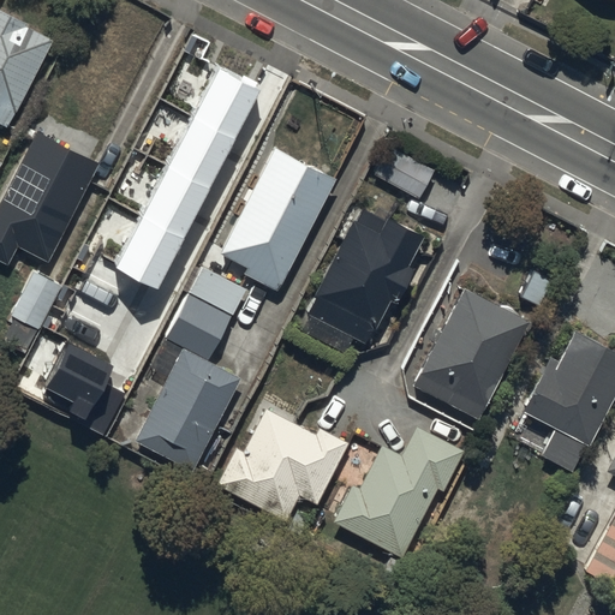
[(0,126),(5,129),(53,39),(0,11),(0,126)]
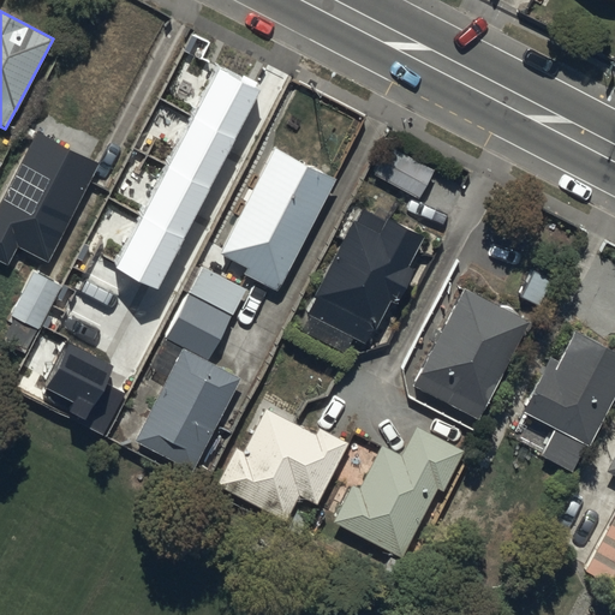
[(154,290),(257,91),(219,71),(115,269),(154,290)]
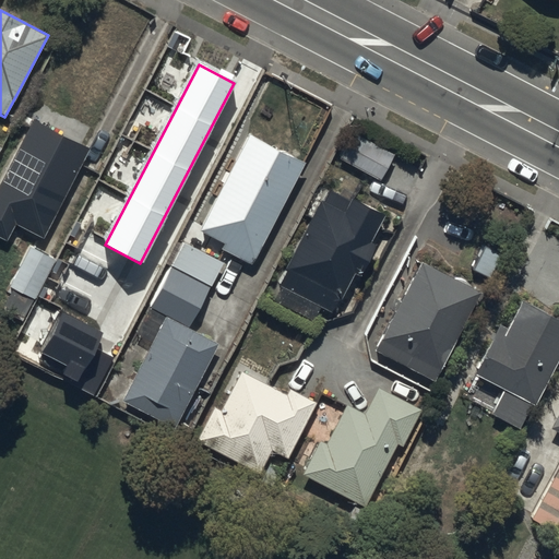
[(44,240),(90,151),(35,121),(0,188),(0,237),(8,241),(15,226),(44,240)]
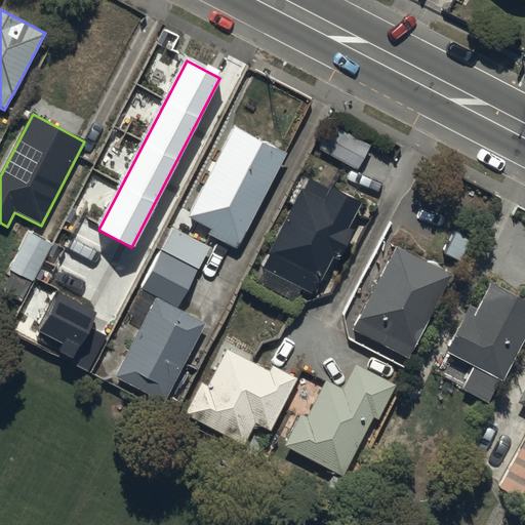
[(237,250),(286,154),(234,127),(188,218),(210,230),(208,235),(237,250)]
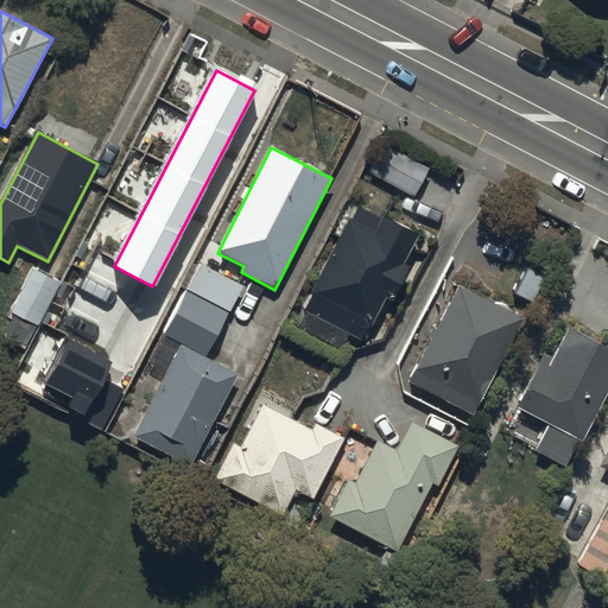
[(371,177),(415,200),(430,170),(386,147),(371,177)]
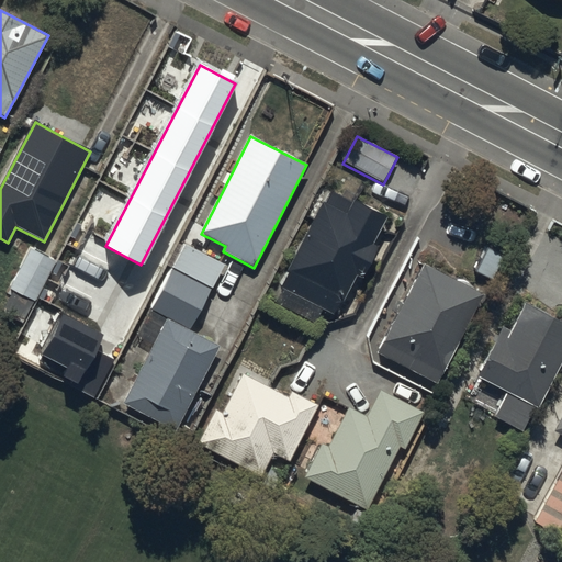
[(372,244),(385,218),(356,203),(348,218),(323,205),(272,304),(317,327),(325,313),(334,317),(356,277),(363,280),(380,248),(372,244)]
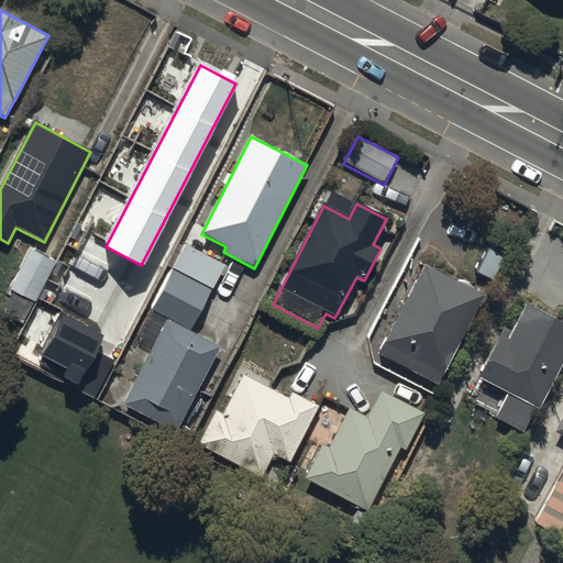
[(223,265),(186,245),(175,266),(212,286),(223,265)]
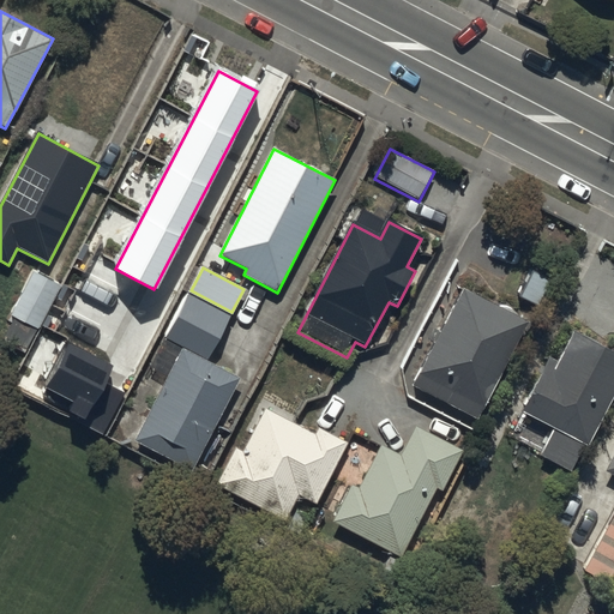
[(59,287),(31,272),(10,314),(37,329),(59,287)]
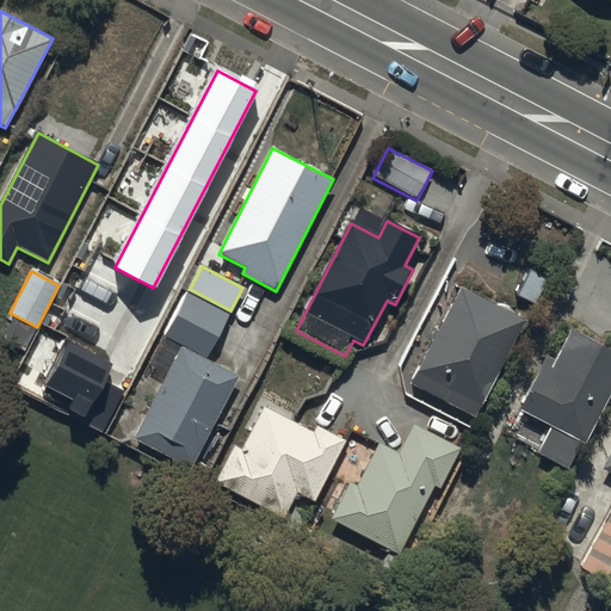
[(549,282),(530,271),(517,296),(536,306),(549,282)]
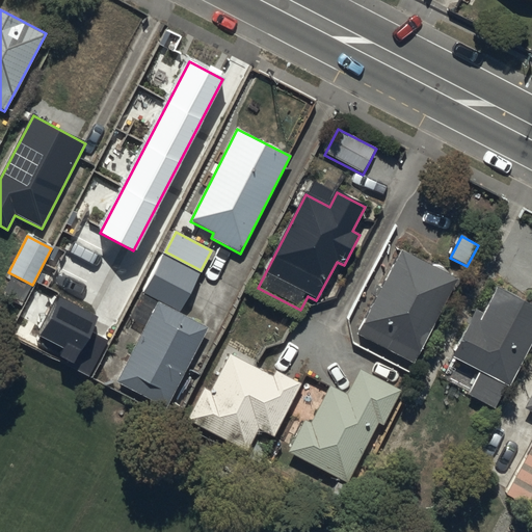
[(458,281),(400,250),(354,338),(413,368),(458,281)]
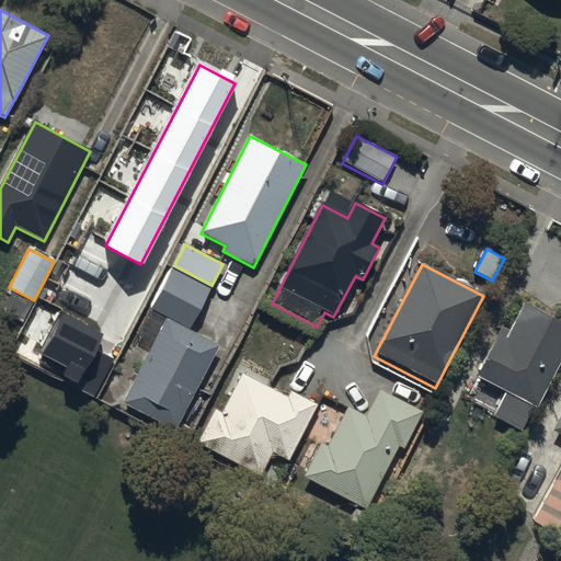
[(210,290),(172,271),(153,307),(191,327),(210,290)]
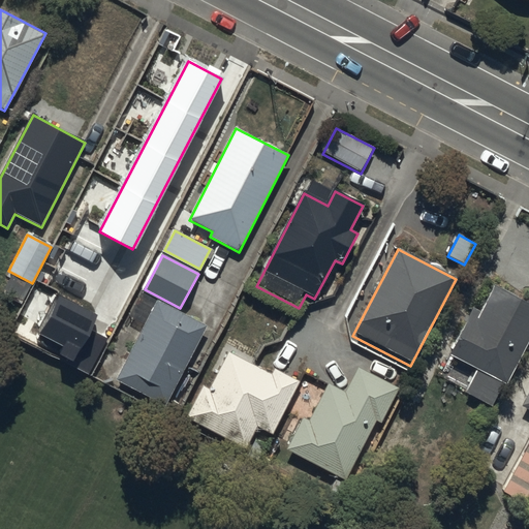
[(29,286),(11,276),(2,293),(20,303),(29,286)]
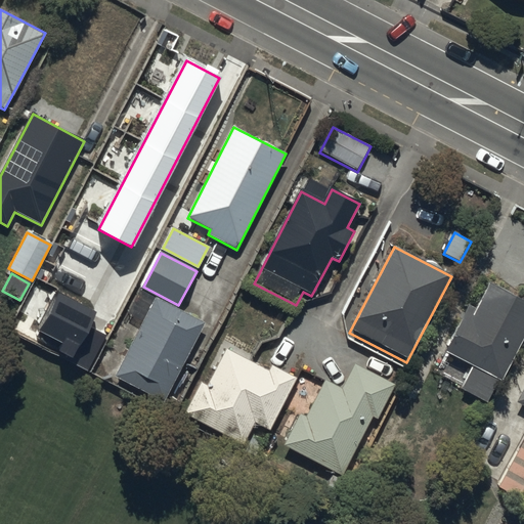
[(490,409),(523,344),(523,301),(483,280),(444,356),(472,372),(461,394),(490,409)]
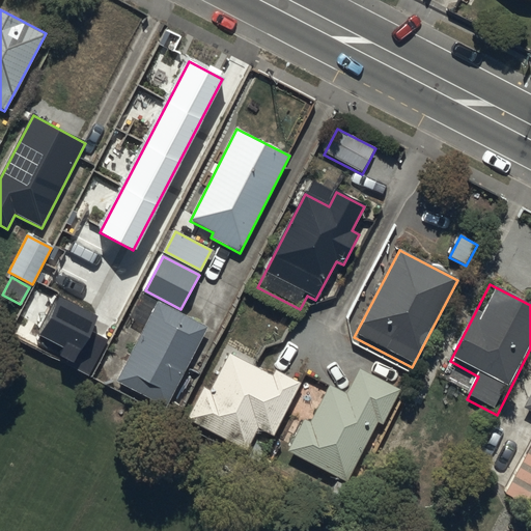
[(100,316),(59,298),(42,336),(65,346),(60,356),(72,361),(70,365),(90,374),(107,339),(92,332),(100,316)]
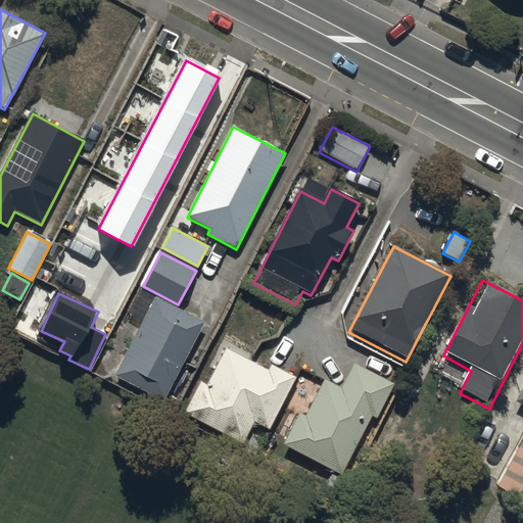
[(203,323),(155,298),(115,377),(163,401),(203,323)]
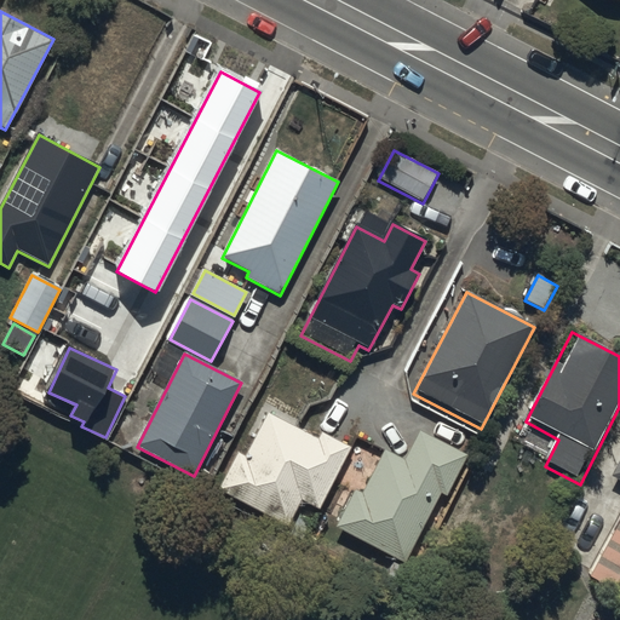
[(235,453),(216,491),(286,527),(299,501),(319,511),(351,447),(320,431),(315,440),(264,414),(242,457),(235,453)]
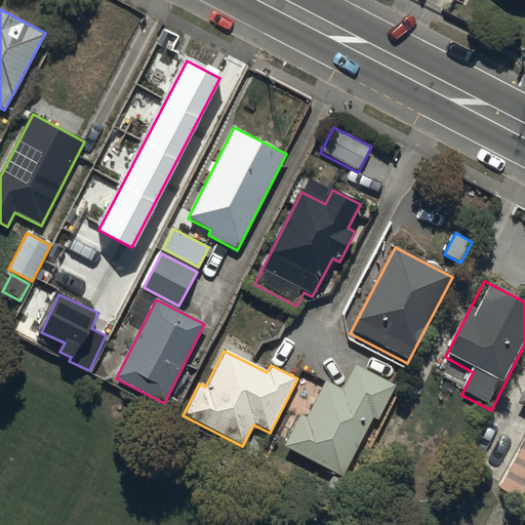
[(396,388),(394,387),(357,367),(344,392),(325,382),(307,418),(299,414),(282,447),(342,478),(373,418),(378,421),(396,388)]
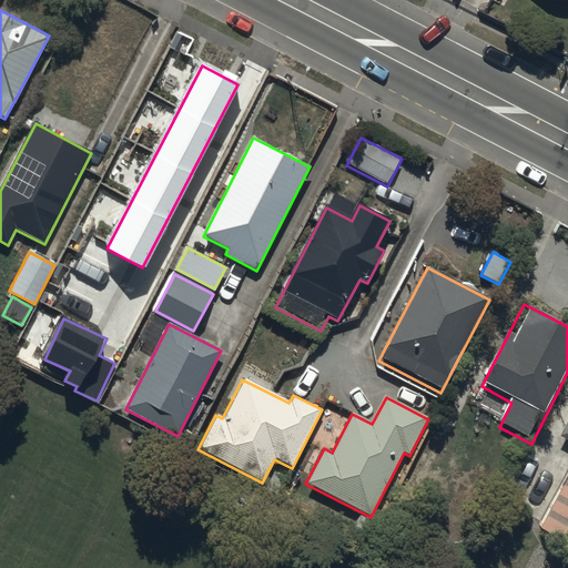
[(567,405),(558,425),(567,428),(567,405)]
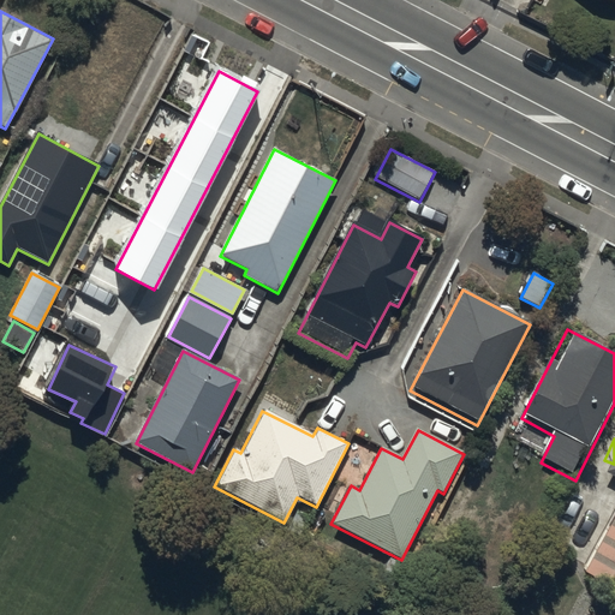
[(614,578),(614,500),(583,561),(614,578)]
